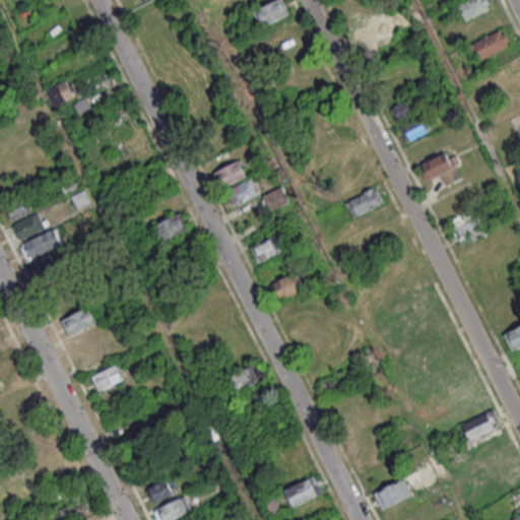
[(298,33),(284,0),(276,0),(254,9),(262,28),(260,29),(266,45),(298,33)]
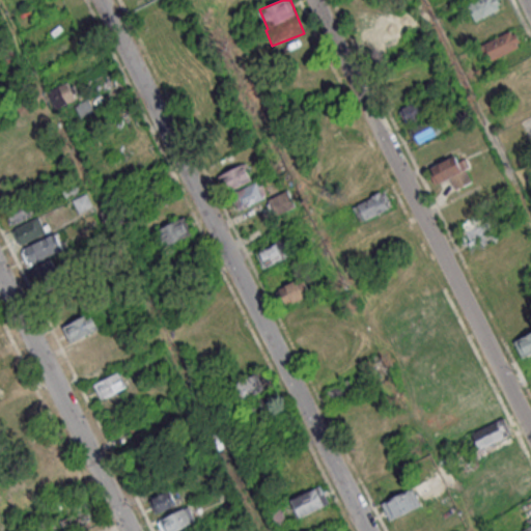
[(502,7),(498,0),(474,0),(467,4),(475,21),(502,7)]
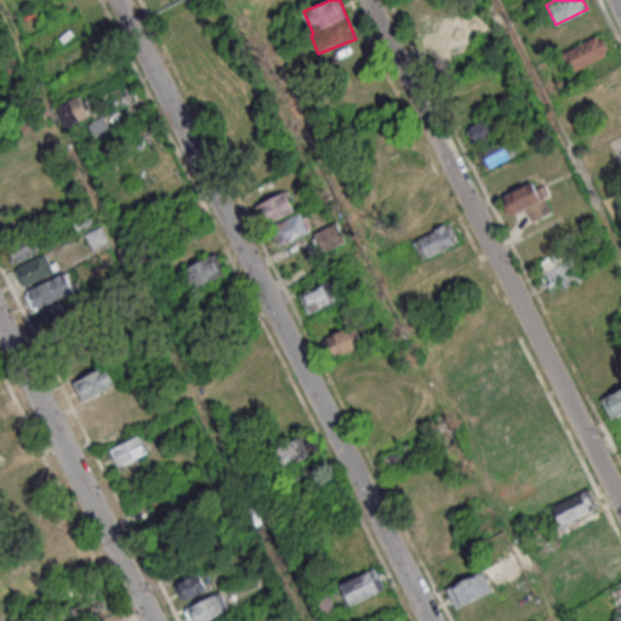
[(450,64),(474,52),(468,41),(479,35),(469,15),(425,36),(436,58),(445,53),(450,64)]
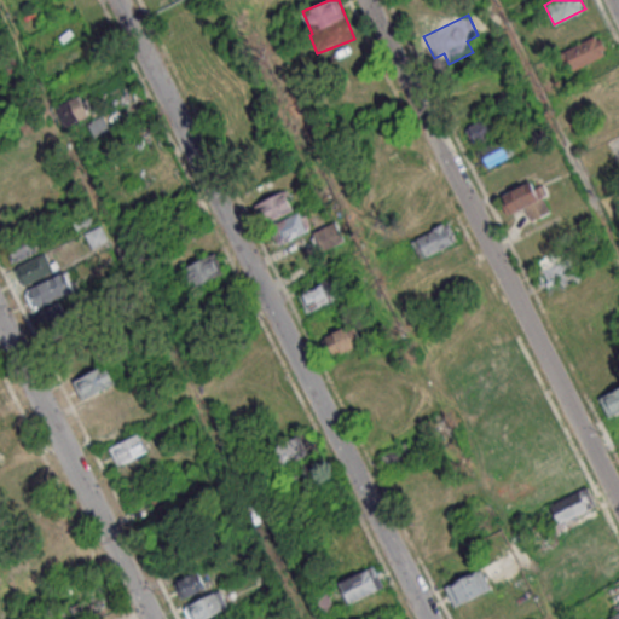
[(561,52),(571,71),(607,52),(597,34),(561,52)]
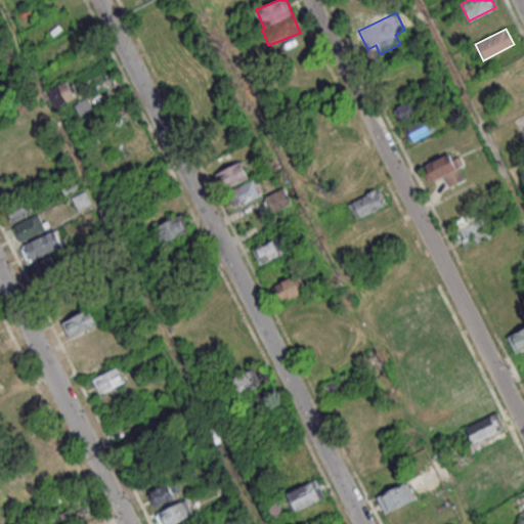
[(47,90),(55,106),(75,97),(67,81),(47,90)]
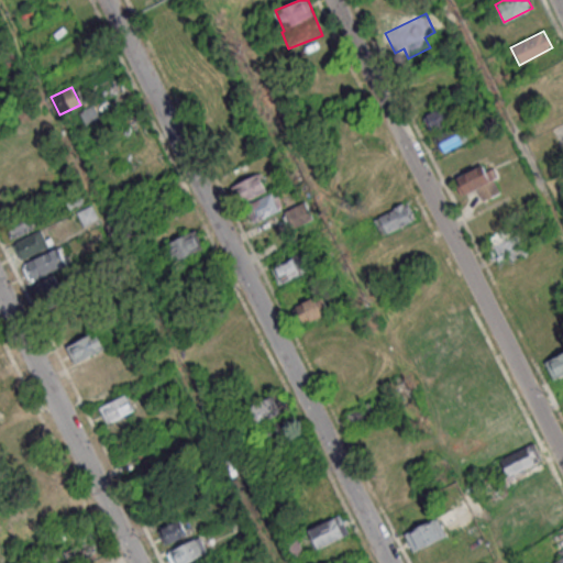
[(562,118),(562,117),(562,96),(553,100),(562,118)]
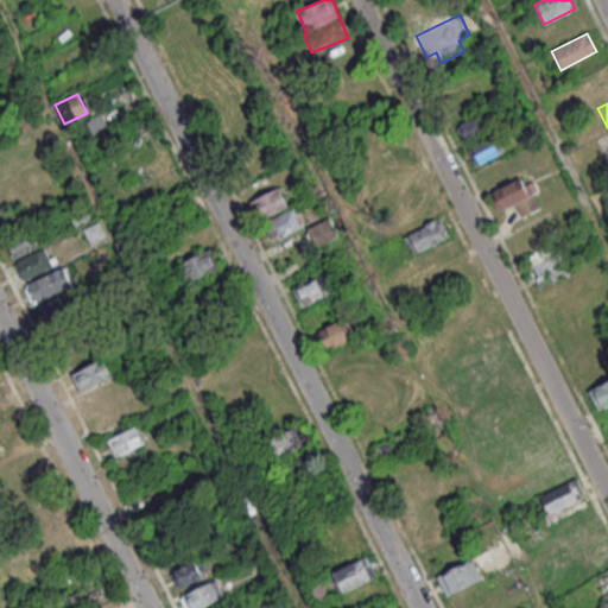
[(486,112),(460,124),(467,140),(493,128),(486,112)]
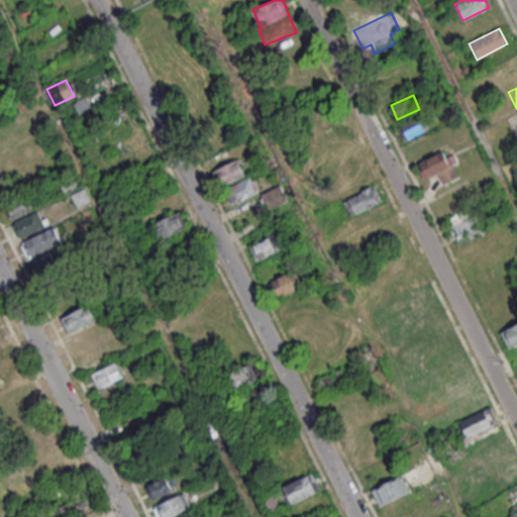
[(92,109),(86,96),(73,102),(79,115),(92,109)]
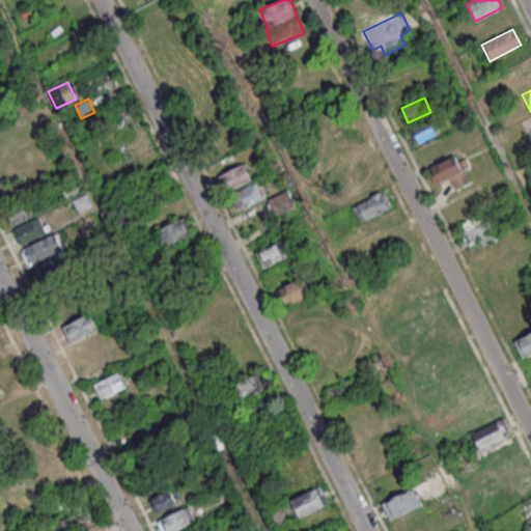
[(409,129),(416,144),(438,134),(430,118),(409,129)]
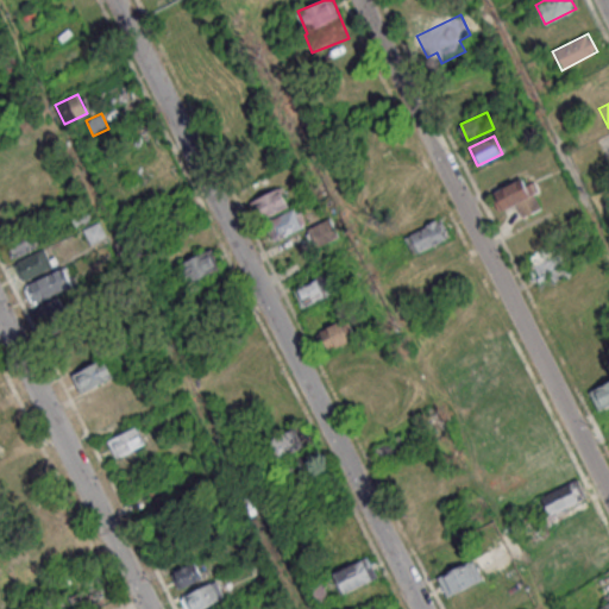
[(493,194),(523,179),(533,196),(537,195),(544,208),(526,218),(519,205),(502,212),(493,194)]
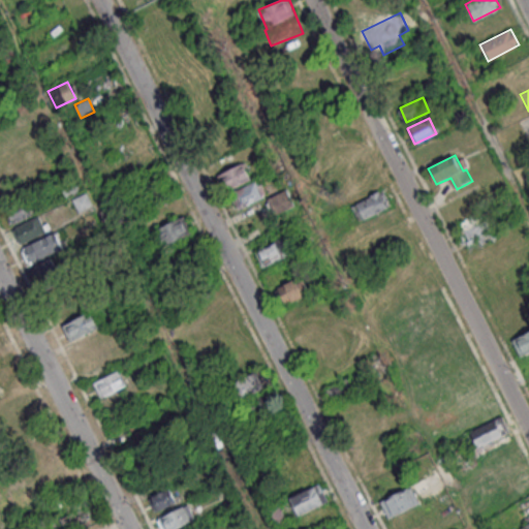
[(250,179),(243,162),(218,175),(226,191),(250,179)]
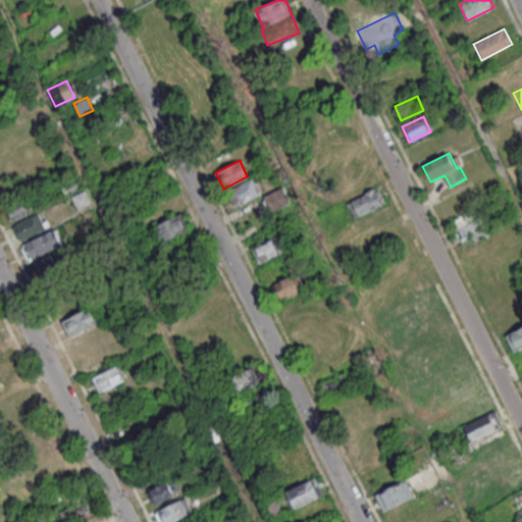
[(226,193),(236,207),(260,193),(252,178),(226,193)]
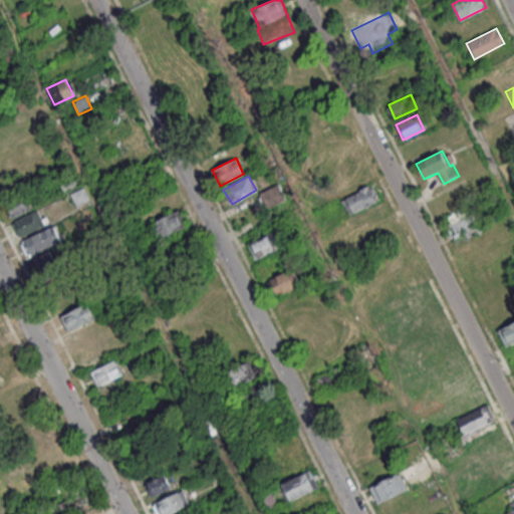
[(268,208),(286,198),(278,184),(260,194),(268,208)]
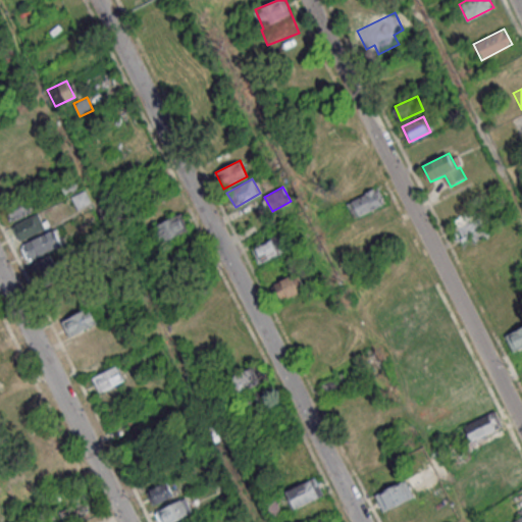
[(357,218),(385,201),(376,187),(348,204),(357,218)]
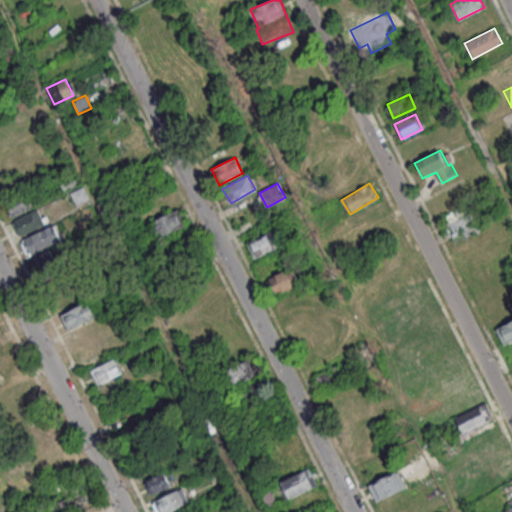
[(88,198),(82,186),(70,193),(76,205),(88,198)]
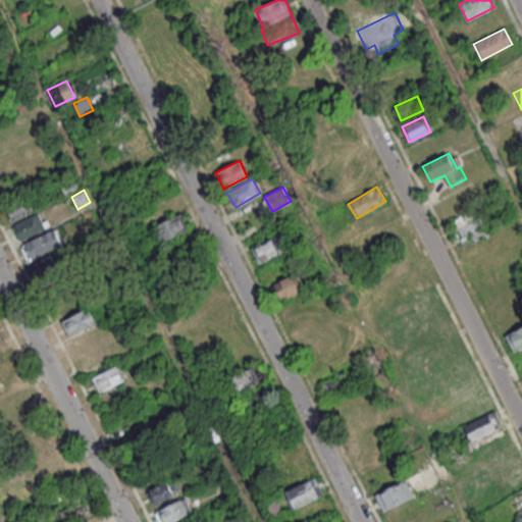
[(36,209),(30,197),(5,209),(11,221),(36,209)]
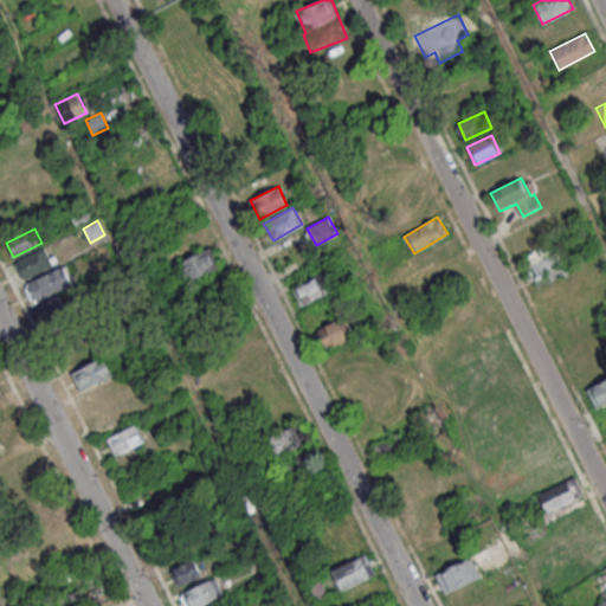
[(556,262),(547,244),(521,257),(529,275),(556,262)]
